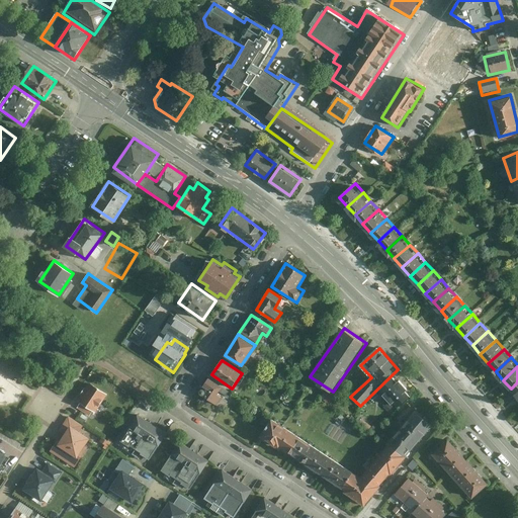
[(383,390),(400,407),(413,395),(396,377),(383,390)]
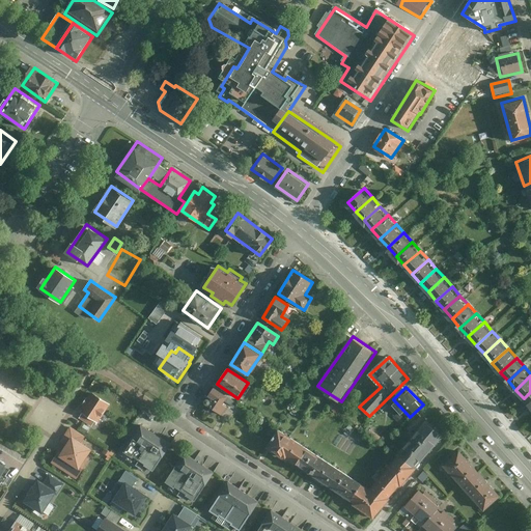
[(211,397),(217,401),(213,408),(225,416),(230,409),(226,406),(229,399),(215,390),(211,397)]
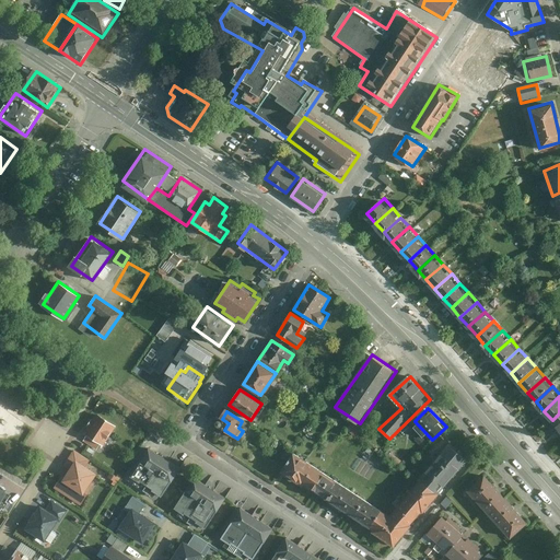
[(104,446),(116,427),(97,415),(85,433),(88,435),(84,441),(97,450),(101,444),(104,446)]
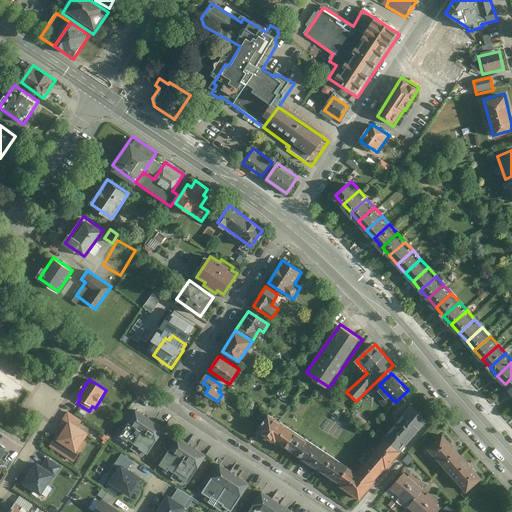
[(413,408),(400,423),(416,437),(429,421),(413,408)]
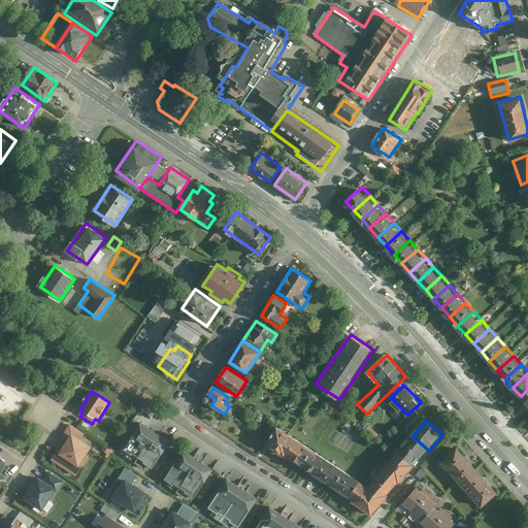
[(123,451),(138,460),(156,432),(140,423),(123,451)]
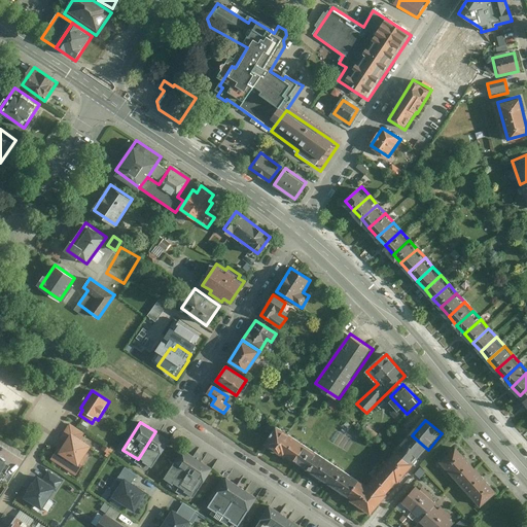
[(265,444),(280,454),(291,435),(276,426),(265,444)]
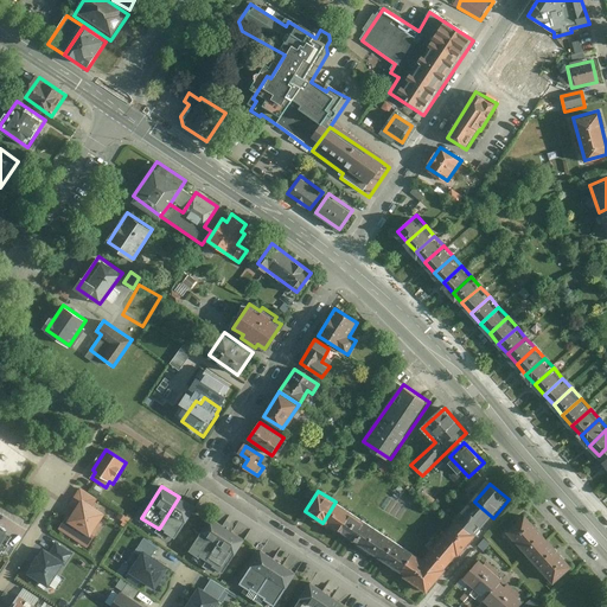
[(159,529),(176,540),(196,508),(179,497),(159,529)]
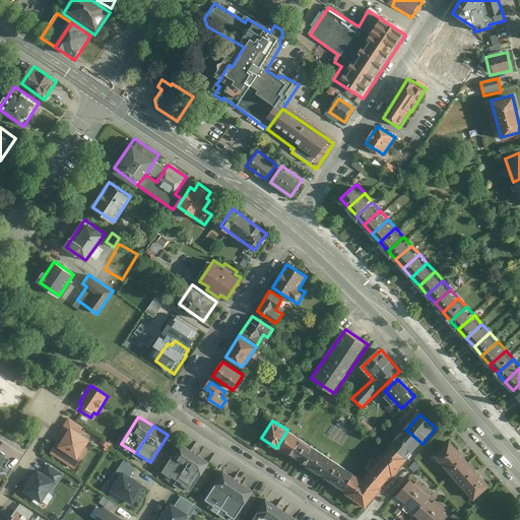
[(89,440),(70,428),(59,446),(77,458),(89,440)]
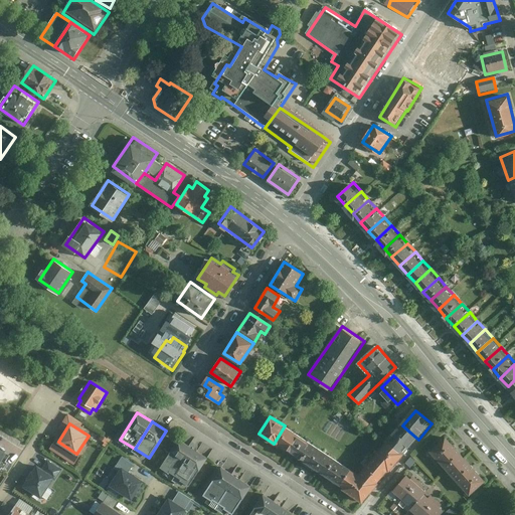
[(274,444),(289,453),(300,436),(285,425),(274,444)]
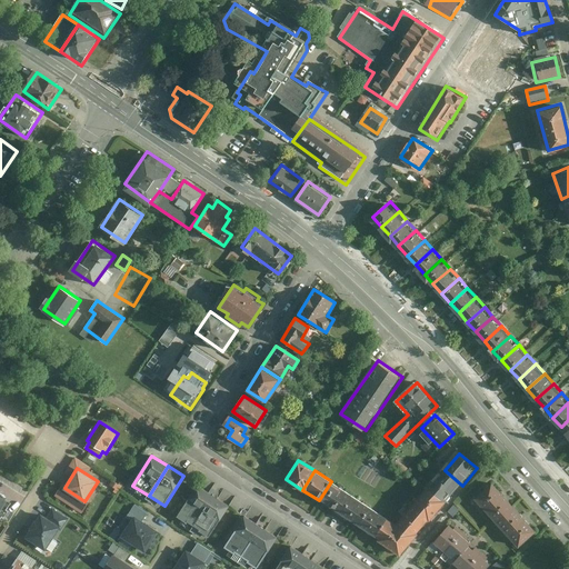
[(429,488),(448,503),(462,486),(445,470),(429,488)]
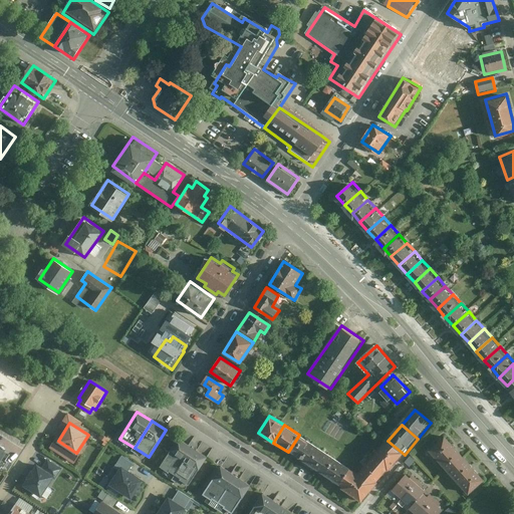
[(288,452),(305,463),(317,447),(299,435),(288,452)]
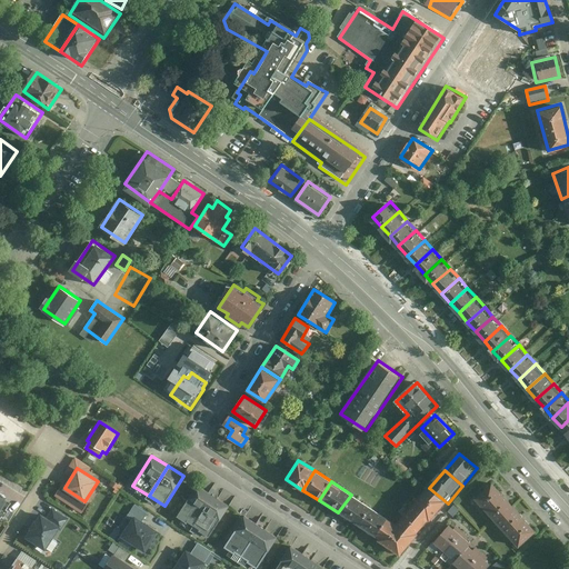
[(517,508),(496,483),(478,500),(499,525),(517,508)]
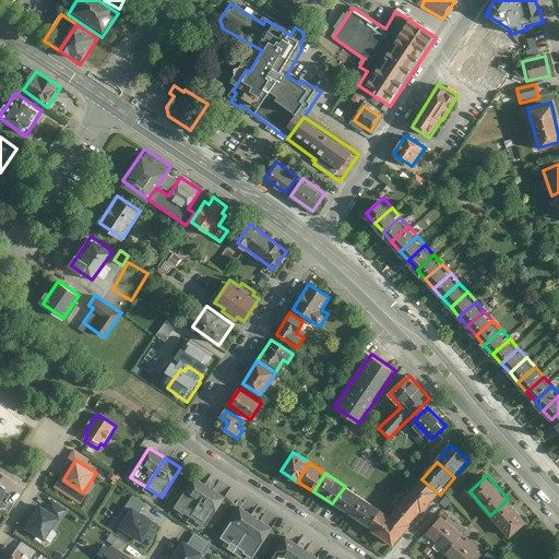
[(175,509),(190,519),(210,488),(194,478),(175,509)]
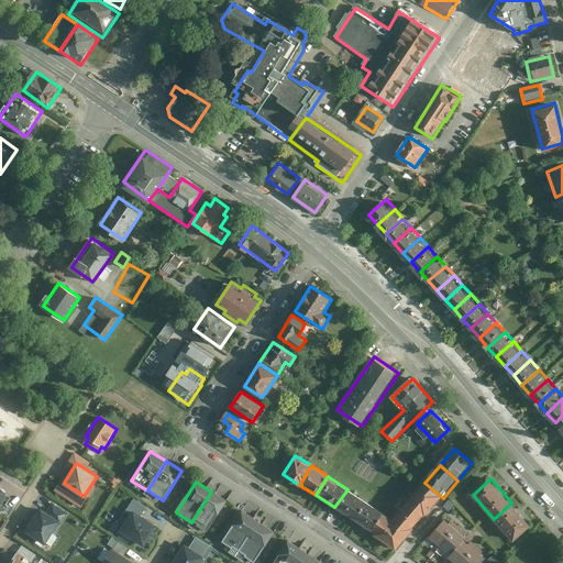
[(424,483),(393,519),(386,515),(372,533),(398,551),(443,498),(424,483)]
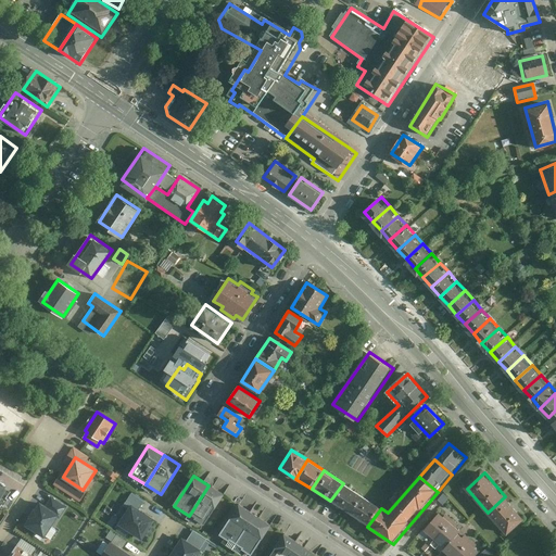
[(330,501),(349,514),(362,495),(343,483),(330,501)]
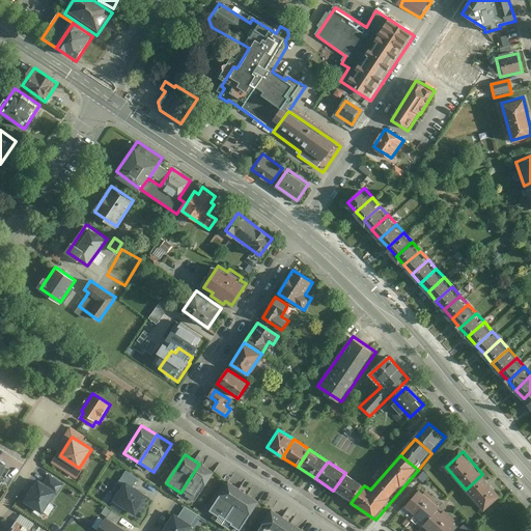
[(0,485),(10,470),(0,463),(0,485)]
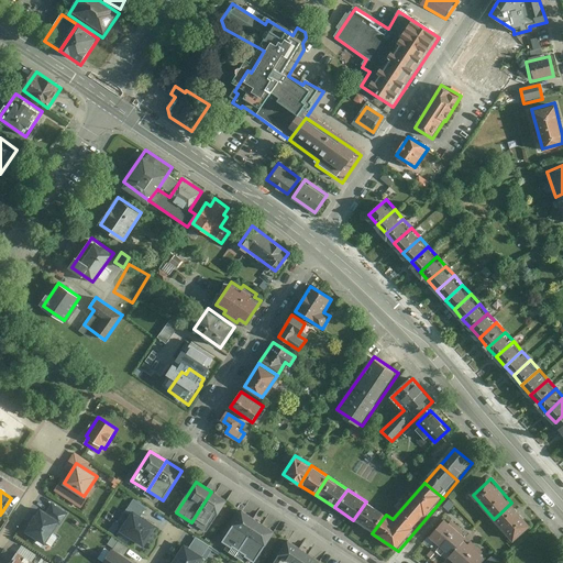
[(191,522),(208,533),(228,503),(211,492),(191,522)]
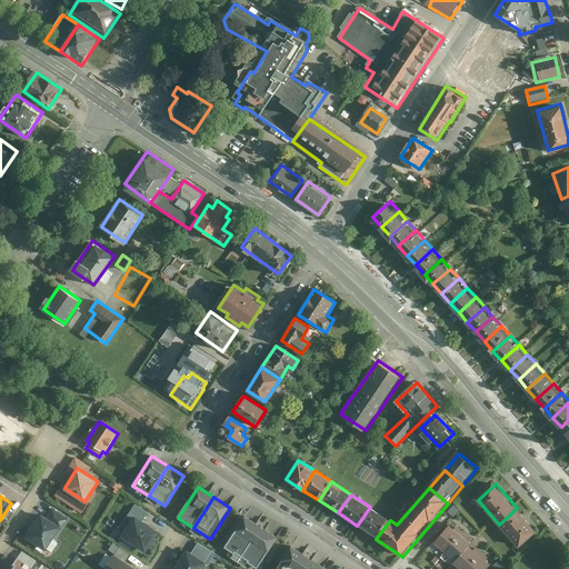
[(357,526),(376,539),(390,520),(370,507),(357,526)]
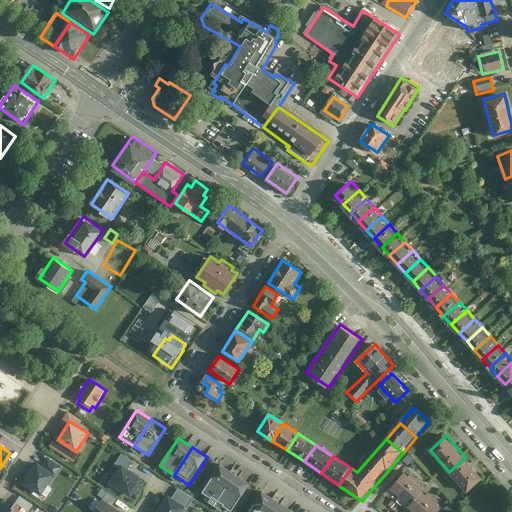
[(124,466),(130,470),(134,463),(123,457),(119,463),(124,466)]
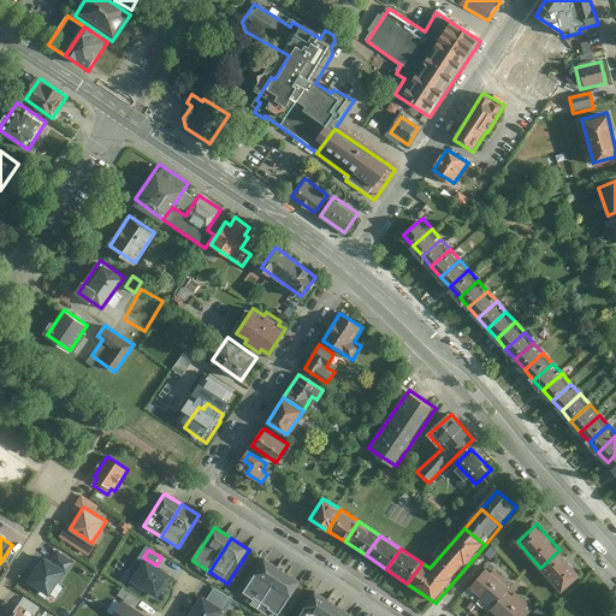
[(584,576),(560,550),(540,568),(564,593),(584,576)]
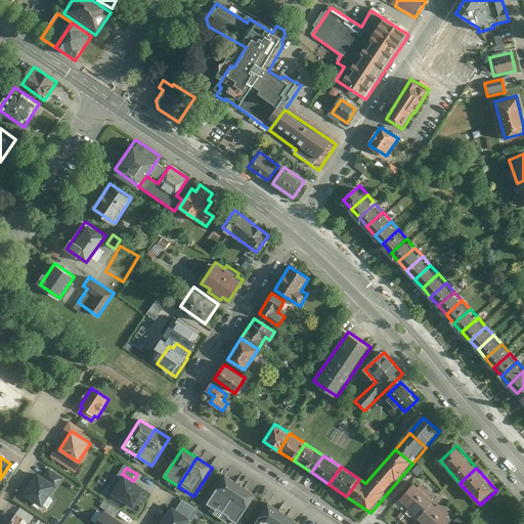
[(47,469),(42,477),(53,485),(55,486),(60,478),(47,469)]
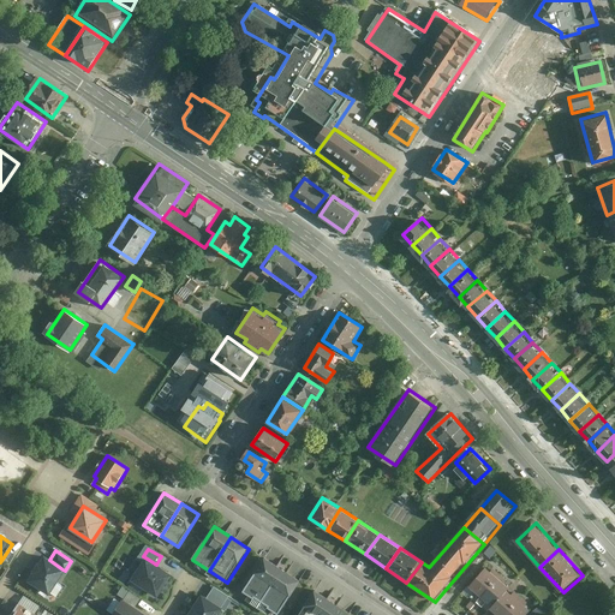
[(49,560),(40,555),(27,577),(49,591),(63,569),(49,560)]
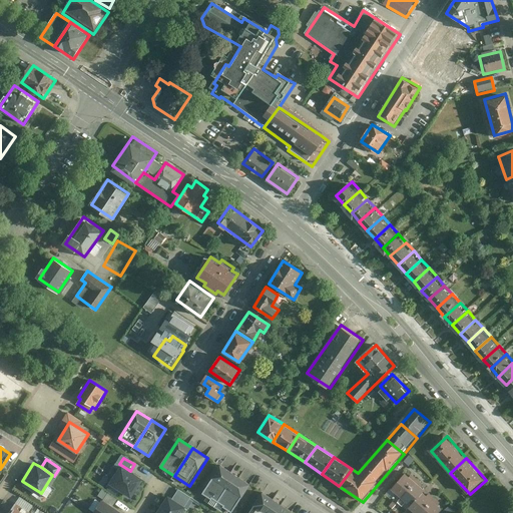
[(130,471),(124,467),(112,486),(135,500),(147,482),(130,471)]
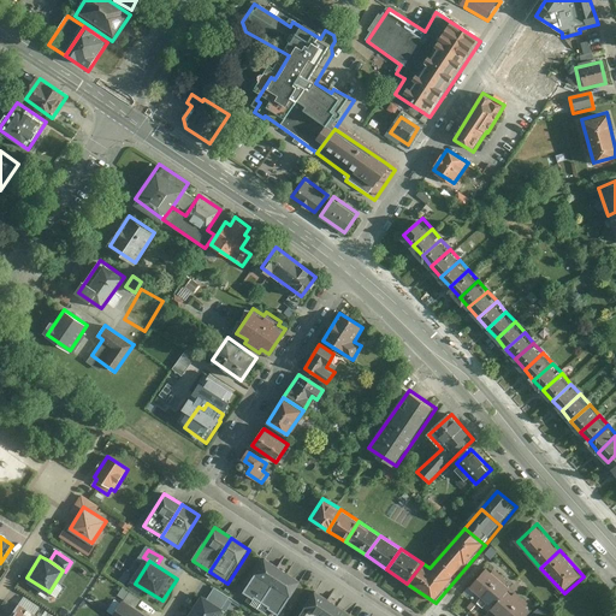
[(248,593),(266,604),(286,574),(270,562),(248,593)]
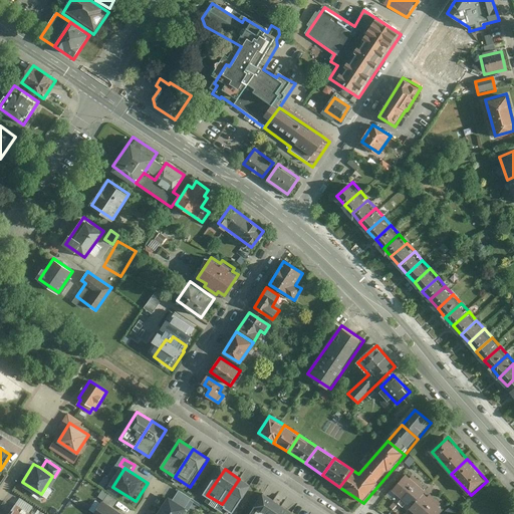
[(426,492),(406,475),(393,491),(412,506),(409,509),(415,513),(441,513),(445,510),(425,493),(426,492)]
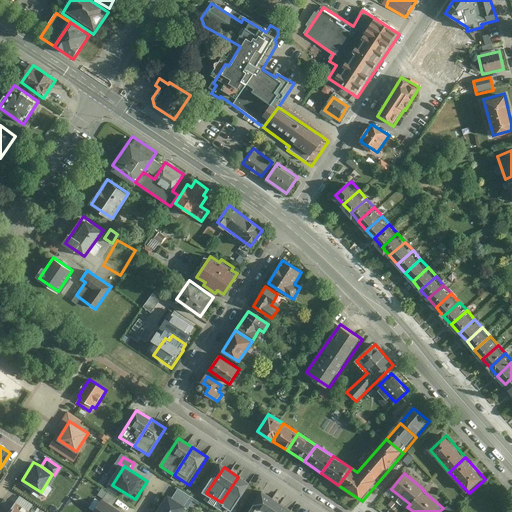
[(238,477),(221,502),(234,511),(252,486),(238,477)]
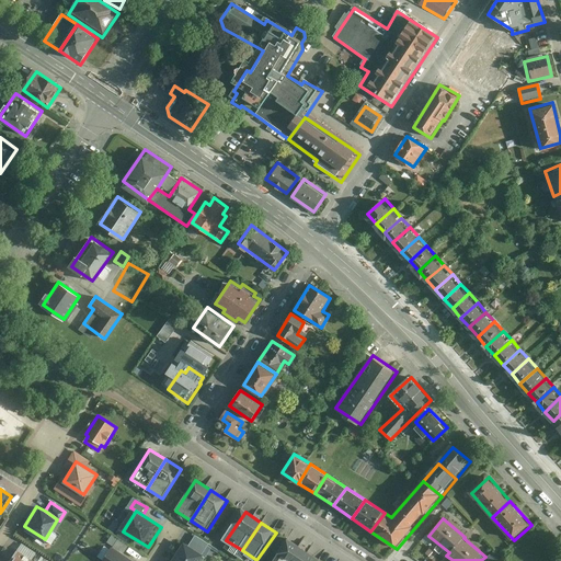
[(192,548),(203,556),(210,546),(197,538),(192,548)]
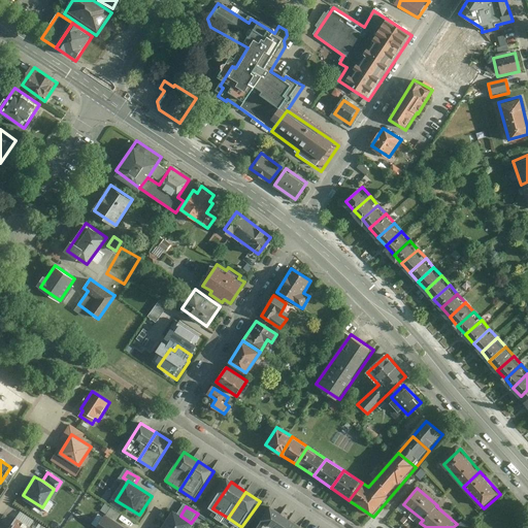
[(284,527),(291,520),(274,508),(261,527),(284,527)]
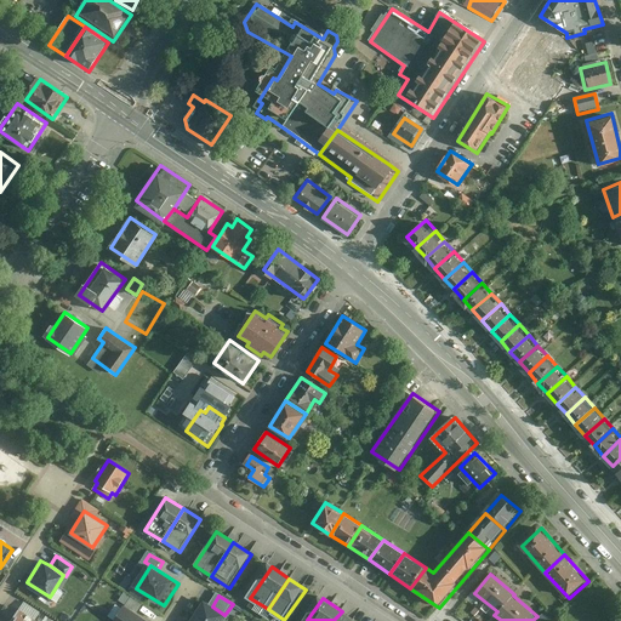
[(220,620),(224,615),(212,607),(204,602),(191,620),(220,620)]
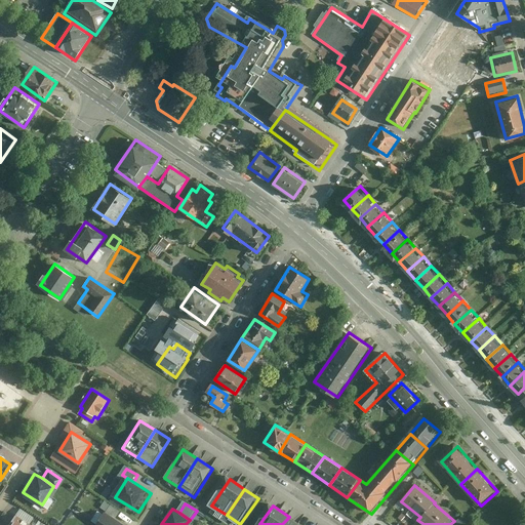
[(10,524),(29,524),(30,524),(16,516),(10,524)]
